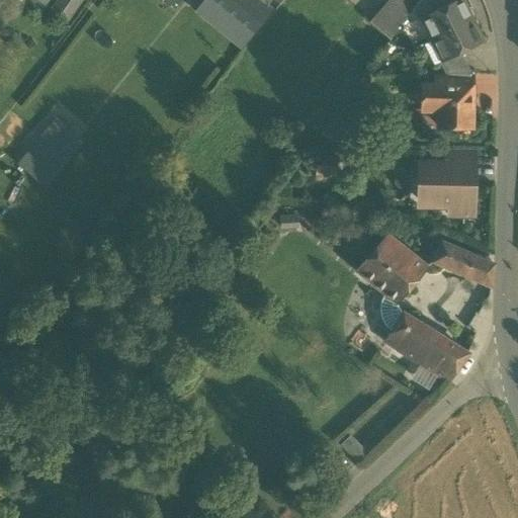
[(23,0),(22,3),(39,15),(50,0),(23,0)]
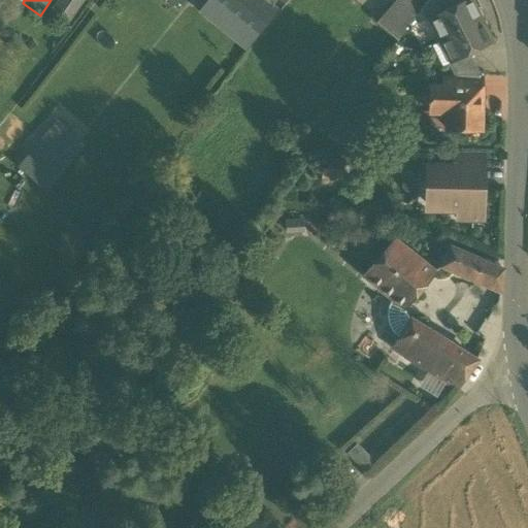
[(85,1),(84,0),(57,0),(52,8),(70,22),(85,1)]
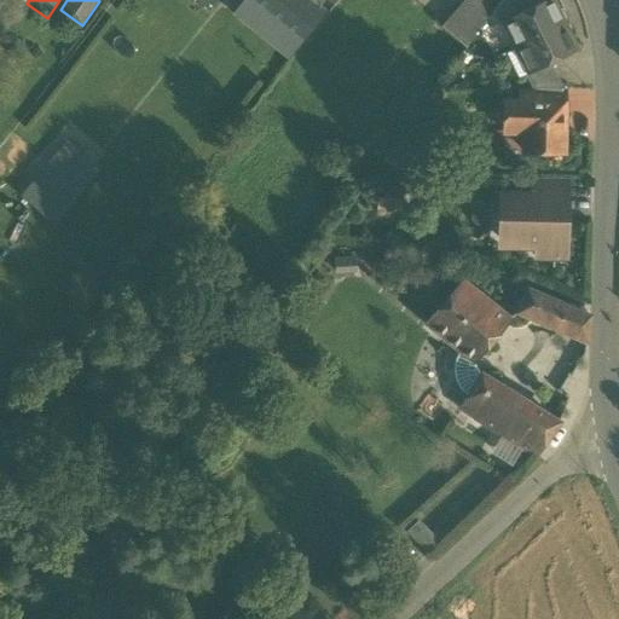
[(214,0),(194,0),(207,10),(215,0),(214,0)]
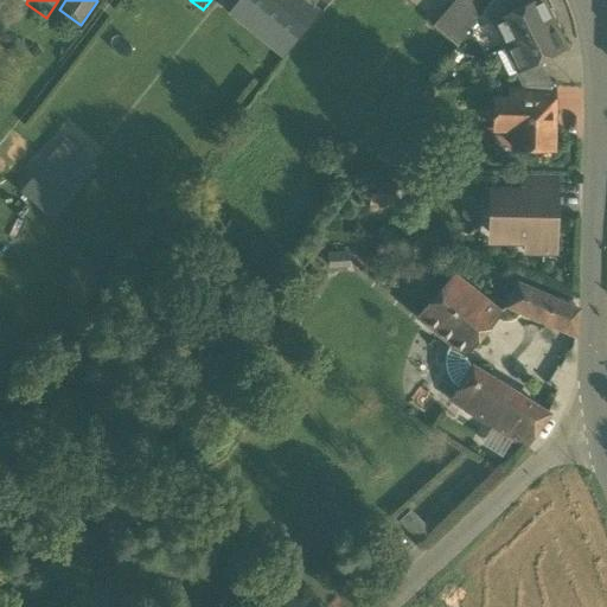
[(301,0),(242,0),(241,1),(293,43),(317,13),(311,7),(301,0)]
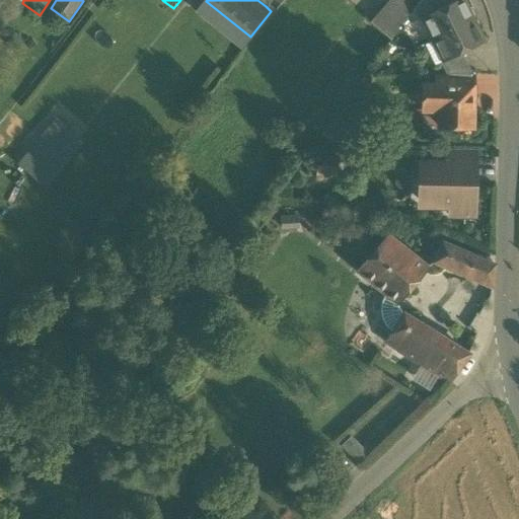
[(390,0),(371,23),(390,40),(401,24),(412,11),(419,0),(390,0)]
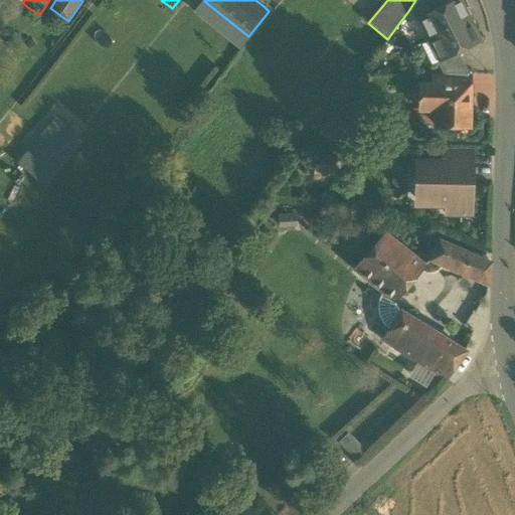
[(415,0),(408,11),(413,21),(418,19),(418,18),(437,9),(432,0),(415,0)]
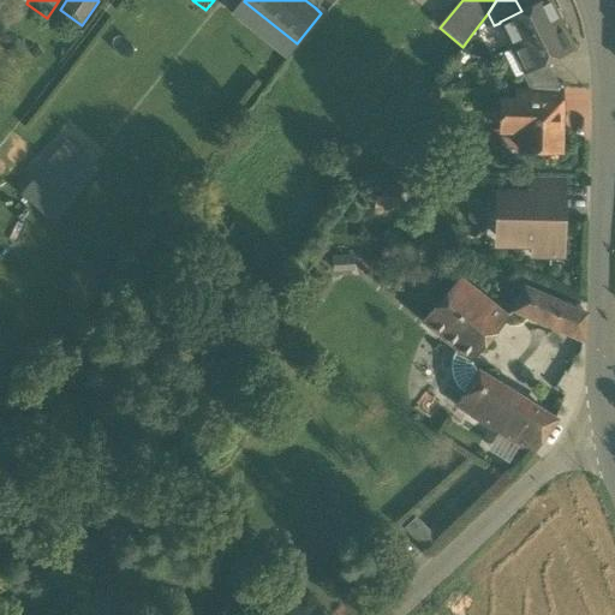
[(525,73),(526,75),(547,64),(572,52),(563,36),(561,36),(557,28),(559,27),(559,25),(557,24),(555,25),(551,16),(554,15),(545,0),(543,0),(521,11),(500,22),(500,23),(513,48),(525,73)]
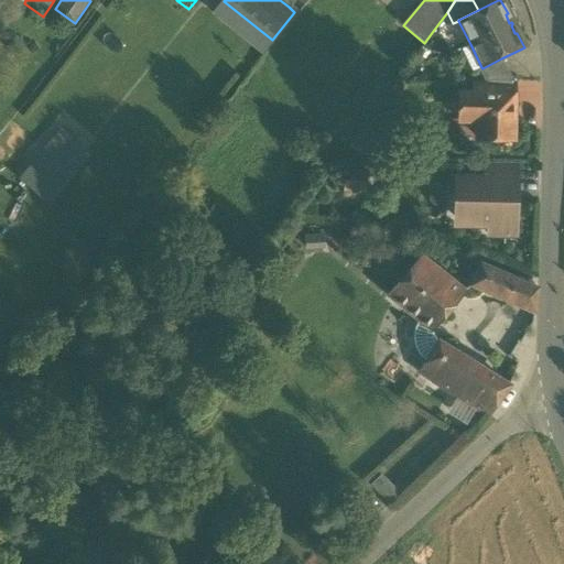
[(272,40),(224,1),(213,15),(260,54),(272,40)]
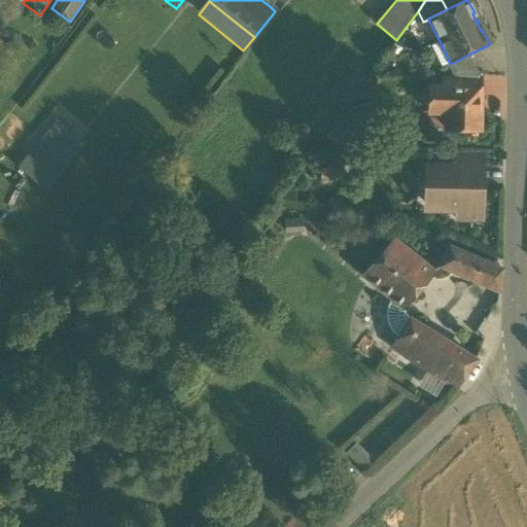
[(441,67),(446,65),(450,63),(440,41),(430,45),(441,67)]
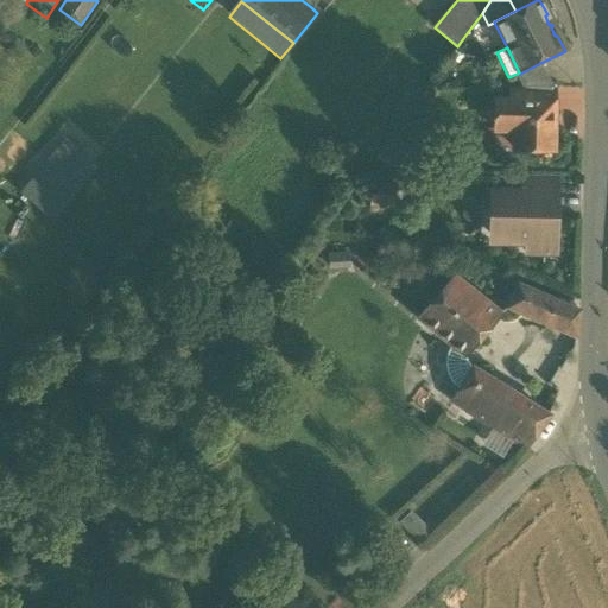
[(514,75),(521,88),(511,88),(511,102),(553,102),(553,88),(540,63),(520,74),(519,73),(514,75)]
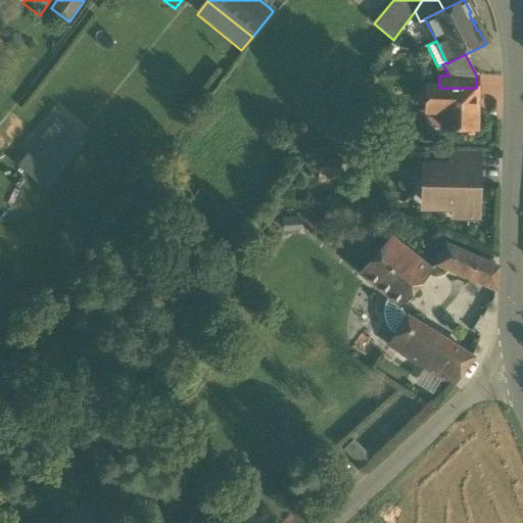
[(442,129),(475,129),(475,110),(473,110),(474,94),(476,94),(476,88),(439,88),(426,87),(426,94),(422,96),(422,102),(426,105),(426,111),(442,112),(442,129)]
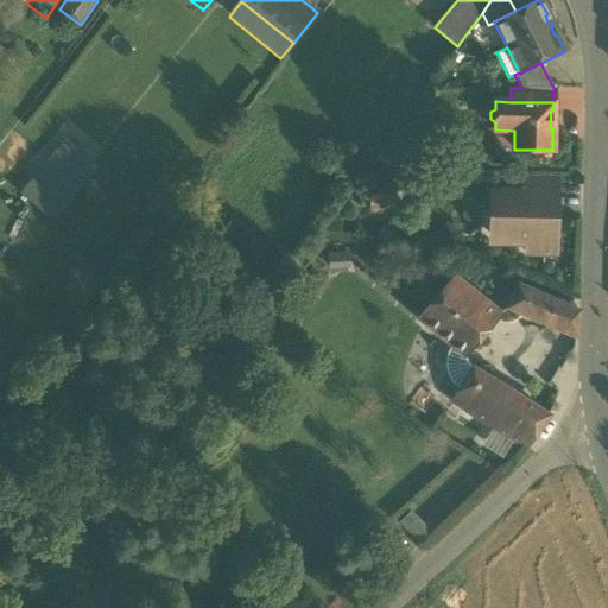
[(67,140),(59,149),(75,162),(82,153),(67,140)]
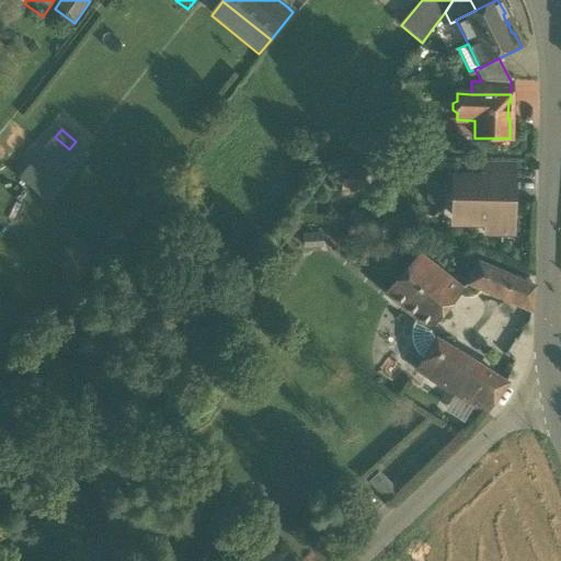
[(75,155),(69,149),(55,137),(26,170),(46,187),(75,155)]
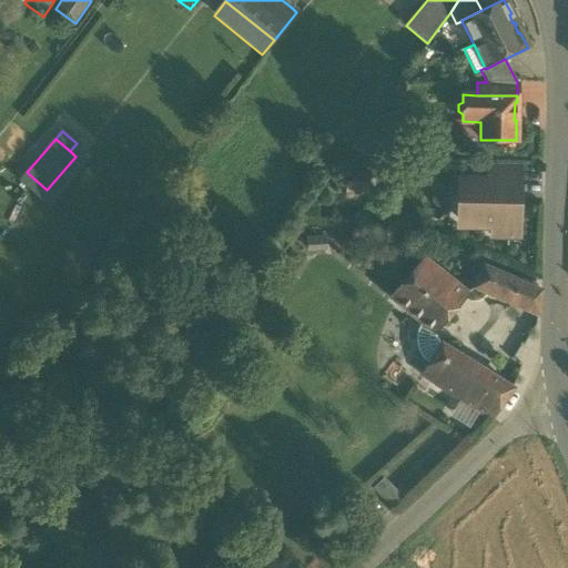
[(92,156),(77,143),(70,151),(75,156),(47,190),(27,172),(19,182),(49,208),(92,156)]
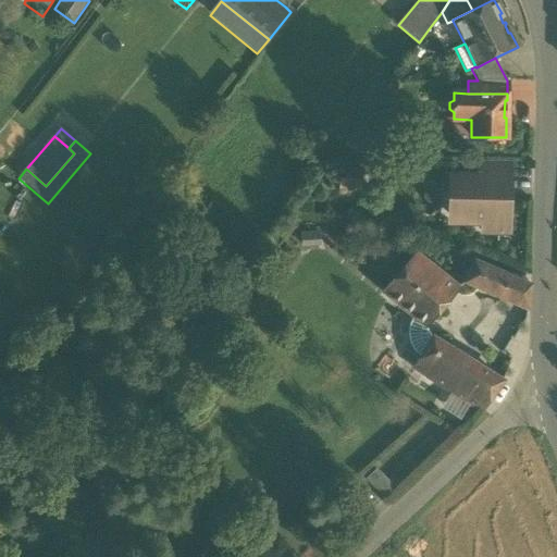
[(505,182),(510,182),(510,161),(485,161),(485,181),(505,181),(505,182)]
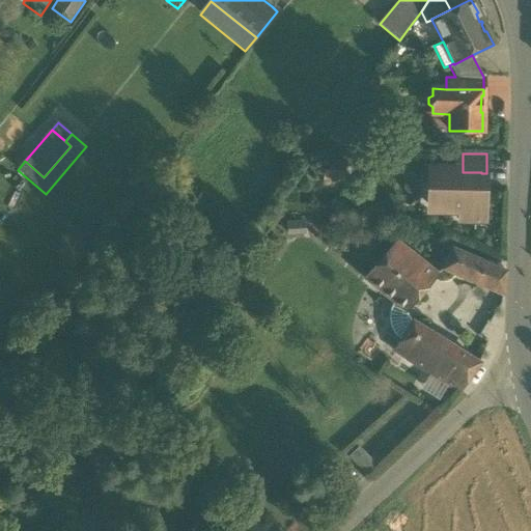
[(326,178),(337,179),(338,163),(327,162),(327,166),(318,165),(317,173),(326,174),(326,178)]
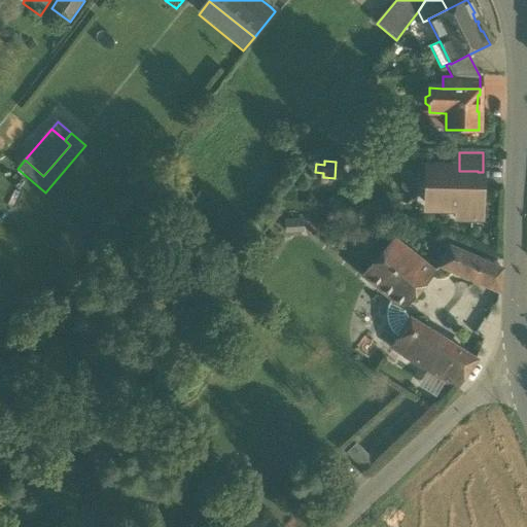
[(458,220),(477,221),(478,172),(478,171),(459,171),(430,170),(429,208),(458,208),(458,220)]
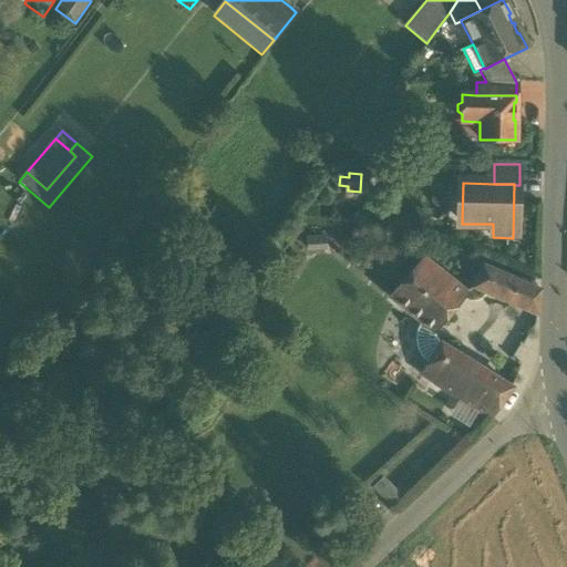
[(308,238),(308,250),(326,249),(326,237),(308,238)]
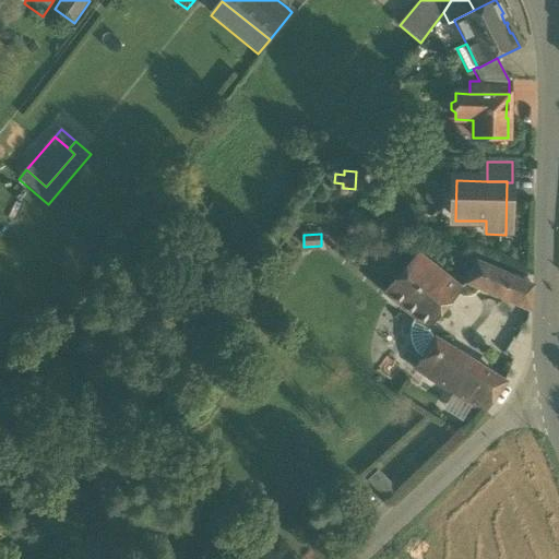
[(383,293),(415,318),(427,328),(460,289),(453,284),(417,254),(383,293)]
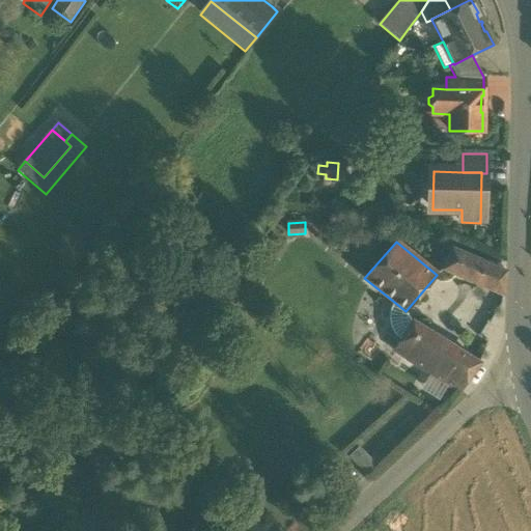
[(452,250),(447,262),(444,269),(502,292),(503,272),(499,270),(500,266),(488,260),(486,264),(452,250)]
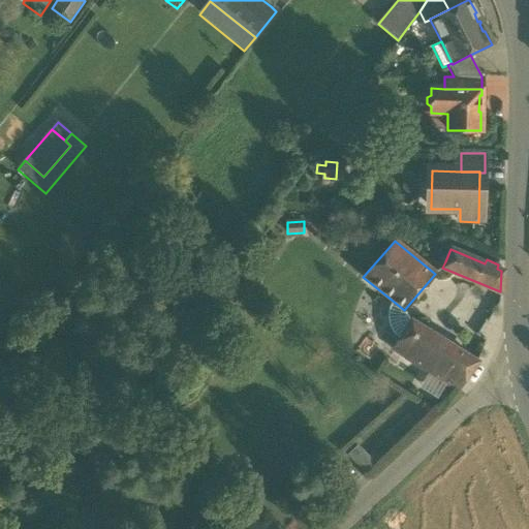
[(435,274),(442,268),(445,261),(441,259),(429,269),(435,274)]
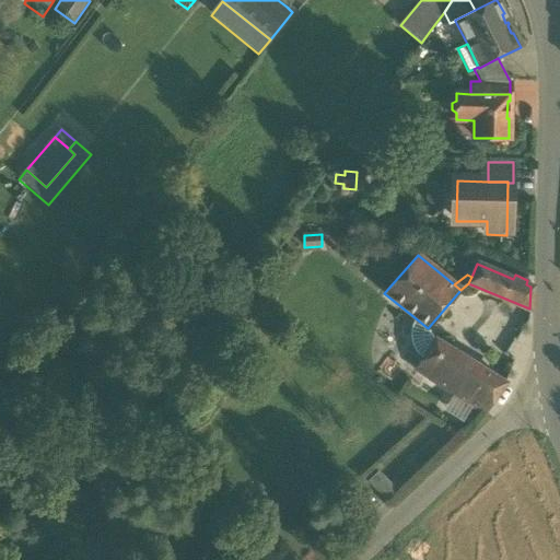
[(416,352),(422,359),(434,340),(428,328),(416,318),(411,327),(410,336),(411,345),(416,352)]
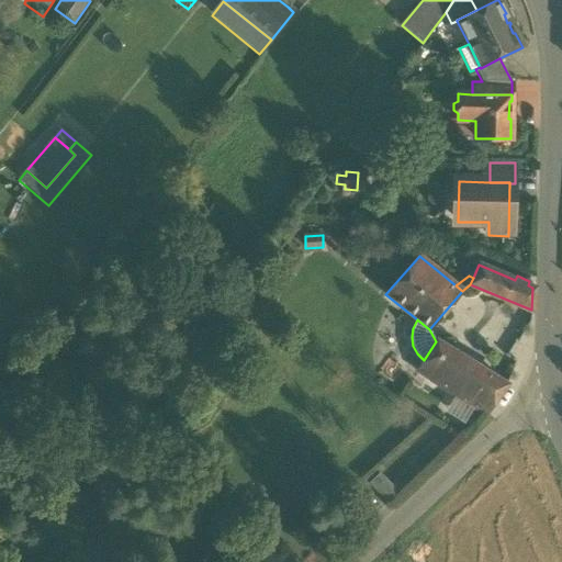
[(506,385),(436,341),(424,360),(417,372),(454,395),(473,407),(486,415),(506,385)]
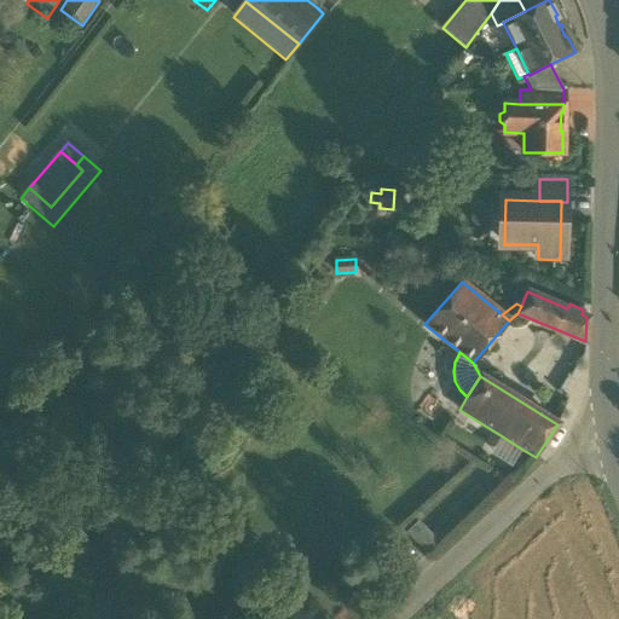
[(409,532),(428,553),(438,544),(417,522),(409,532)]
